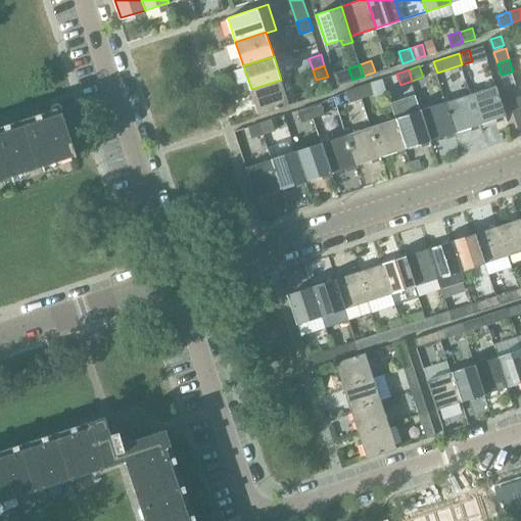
[(383,79),(359,86),(363,97),(386,90),(383,79)]
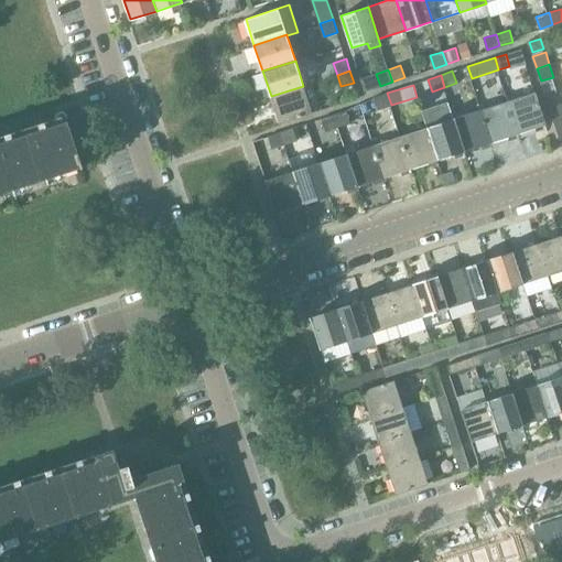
[(303,86),(271,96),(280,123),(312,112),(303,86)]
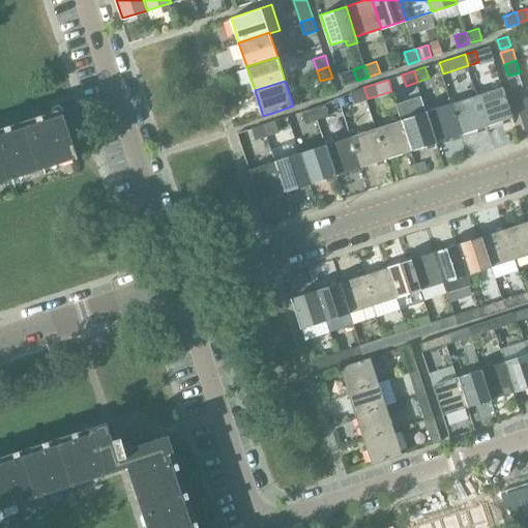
[(503,86),(477,94),(488,125),(512,117),(503,86)]
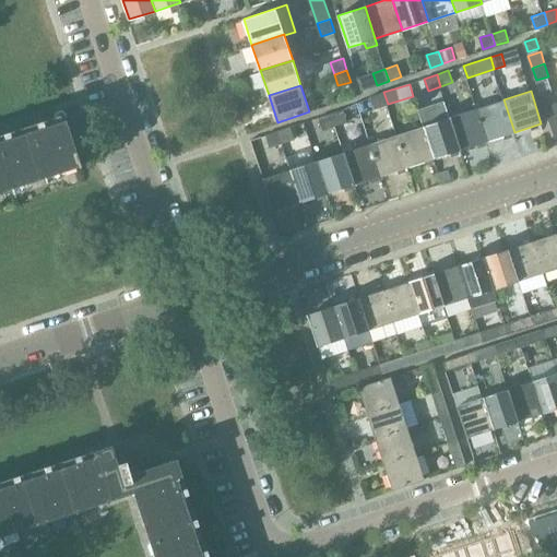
[(388,104),(383,92),(371,96),(375,108),(388,104)]
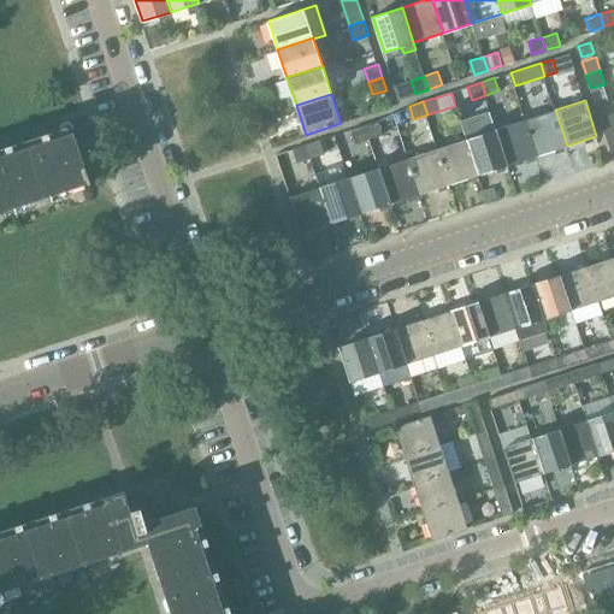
[(555,110),(526,119),(538,155),(567,146),(555,110)]
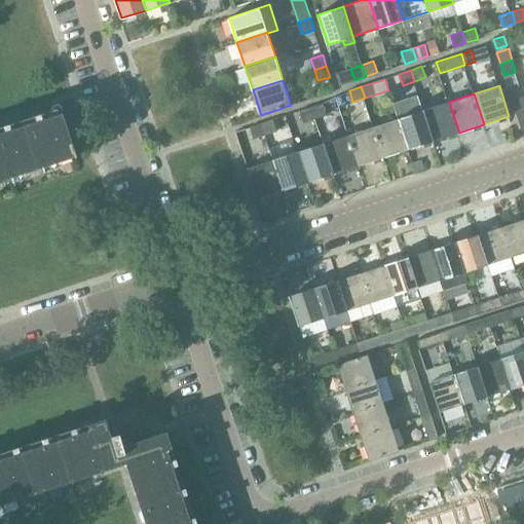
[(513,101),(517,112),(523,110),(523,97),(513,101)]
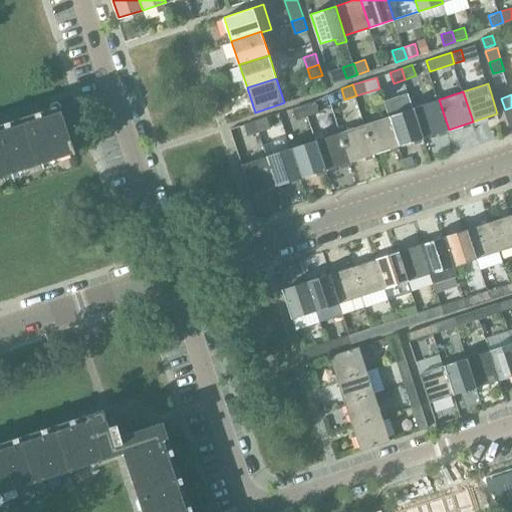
[(439,99),(414,107),(424,138),(449,130),(439,99)]
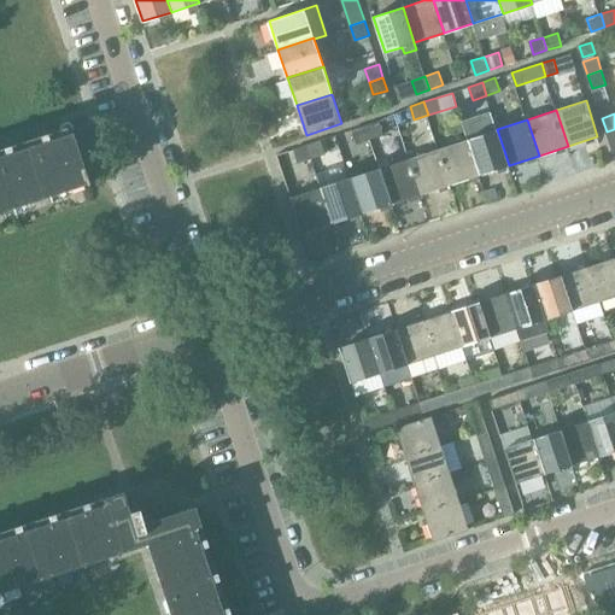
[(380,121),(365,126),(370,138),(384,133),(380,121)]
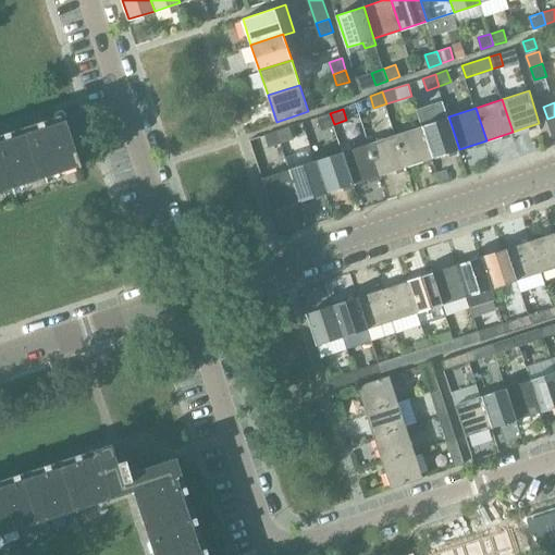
[(334,124),(330,113),(319,116),(322,127),(334,124)]
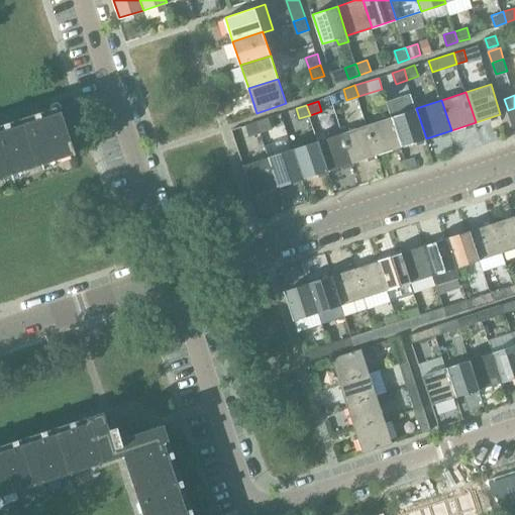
[(416,108),(392,116),(402,146),(426,138),(416,108)]
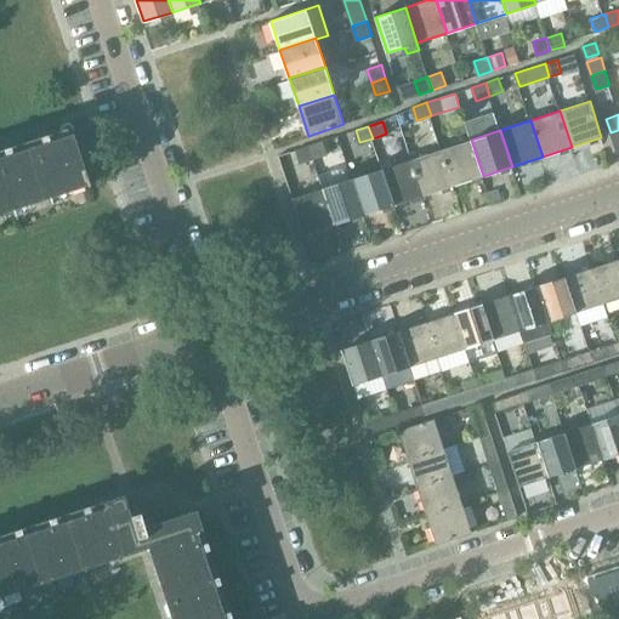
[(0,213),(87,185),(89,185),(90,185),(73,132),(0,157),(0,213)]
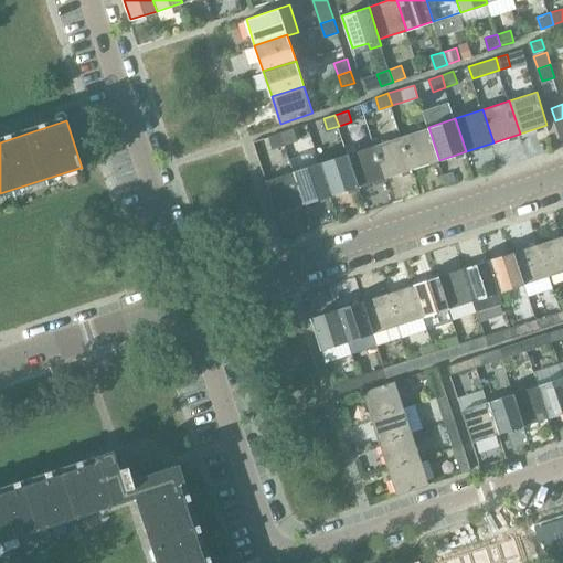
[(428,127),(402,136),(412,168),(439,160),(428,127)]
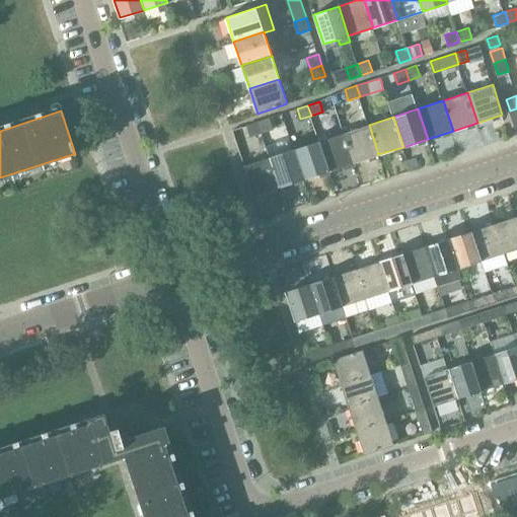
[(270,118),(257,121),(262,133),(274,129),(270,118)]
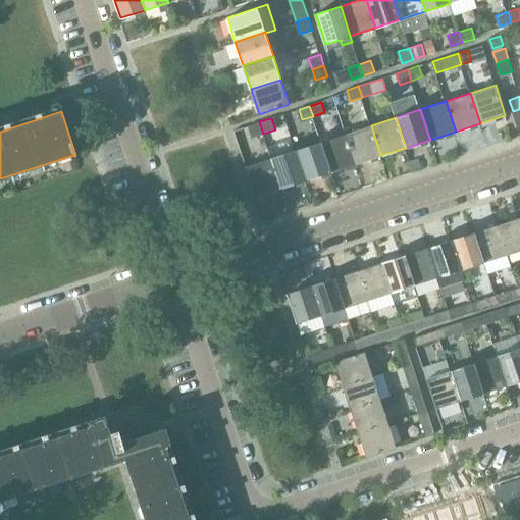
[(263,134),(259,121),(248,125),(252,137),(263,134)]
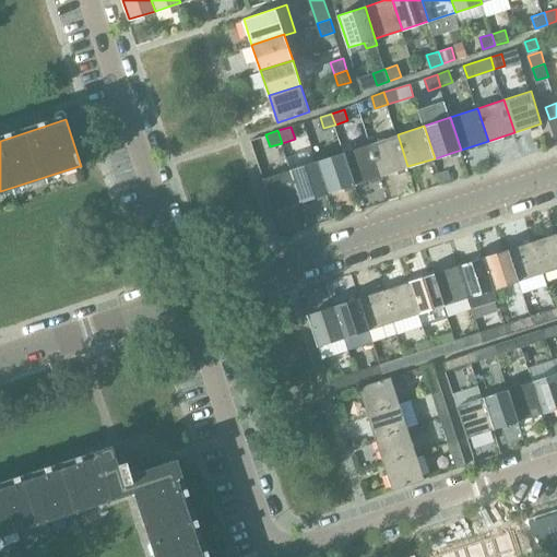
[(398,134),(370,143),(381,175),(407,166),(398,134)]
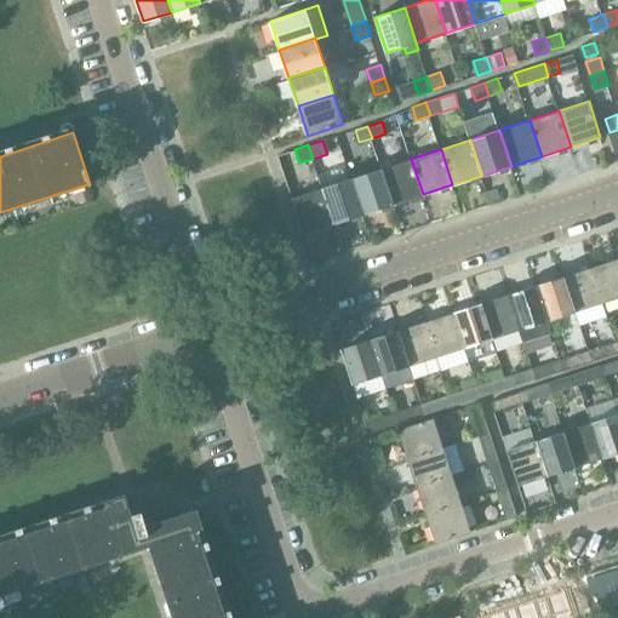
[(411,159),(382,169),(393,204),(423,194),(411,159)]
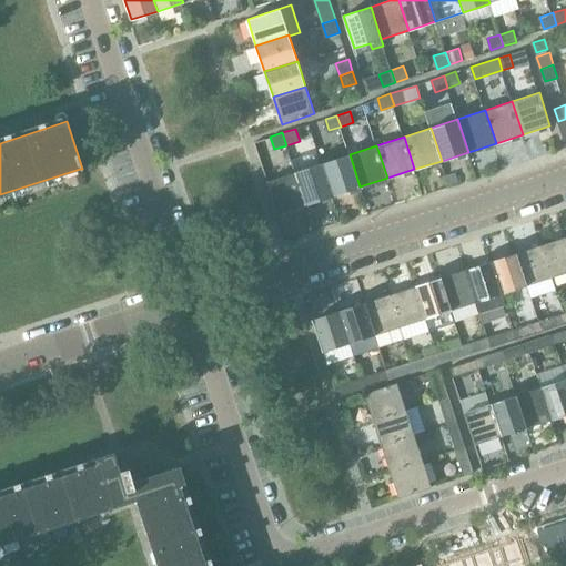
[(350,154),(322,163),(333,195),(360,187),(350,154)]
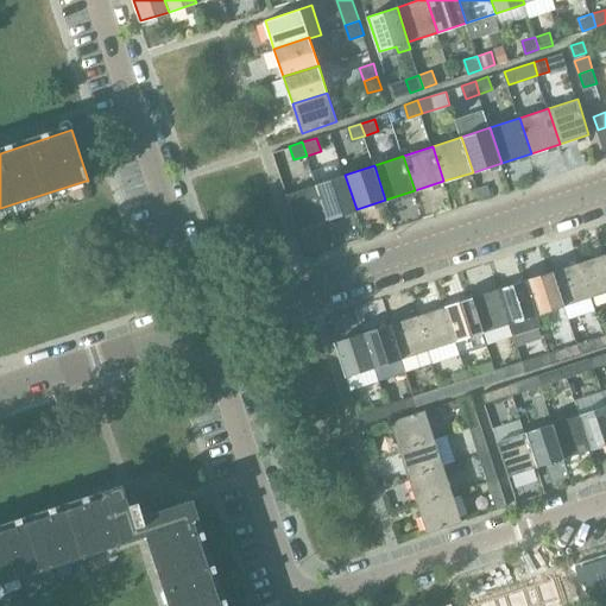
[(345,175),(316,184),(327,219),(357,209),(345,175)]
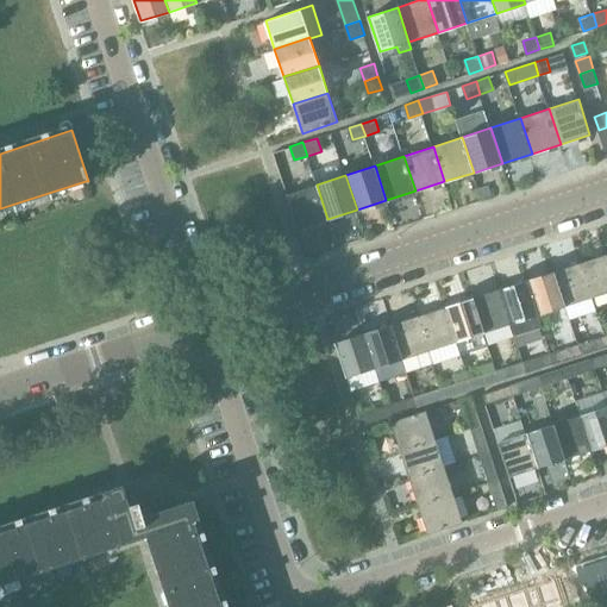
[(327,219),(317,185),(287,194),(299,229),(327,219)]
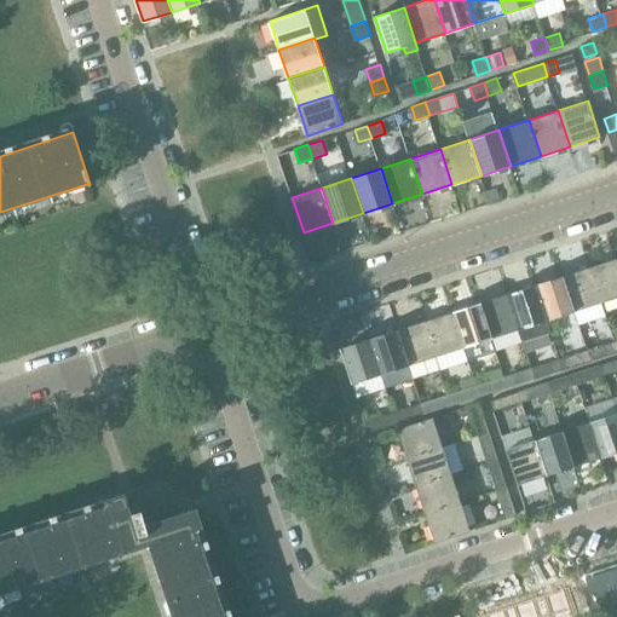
[(616,258),(592,266),(603,301),(616,297),(616,258)]
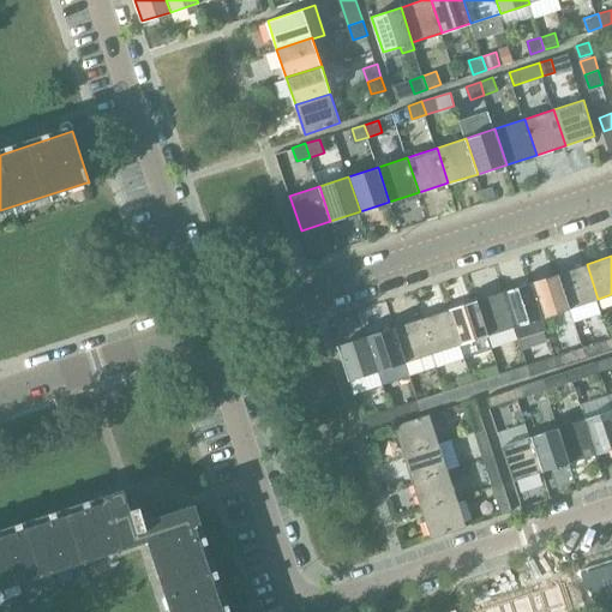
[(587,264),(559,274),(570,307),(598,299),(587,264)]
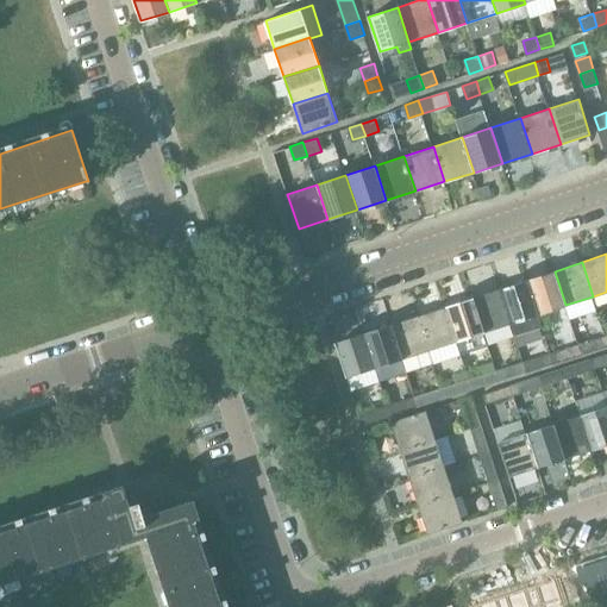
[(555,271),(527,280),(538,314),(565,305),(555,271)]
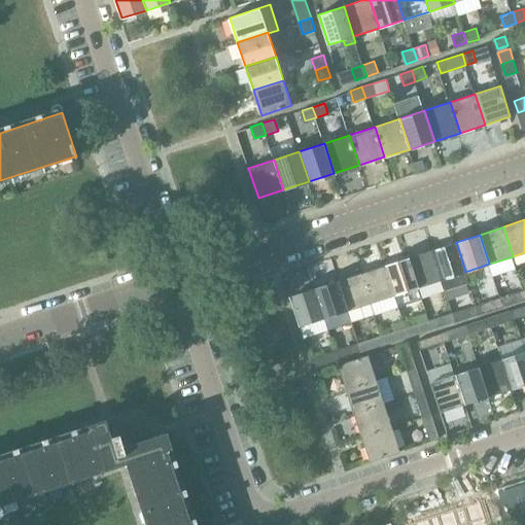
[(456,242),(432,250),(442,279),(457,275),(459,282),(467,280),(465,272),(456,242)]
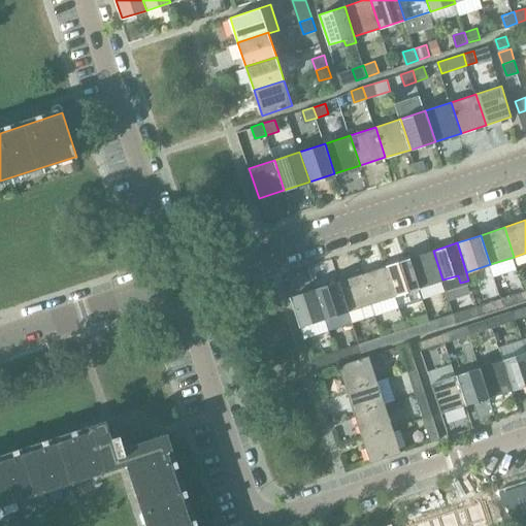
[(433,251),(409,258),(419,288),(442,280),(433,251)]
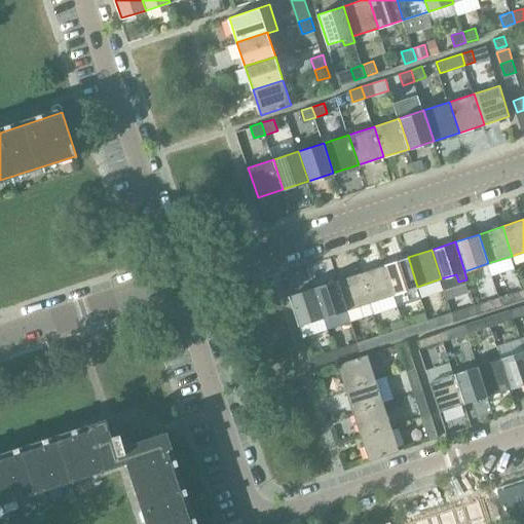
[(408,257),(384,265),(394,294),(417,287),(408,257)]
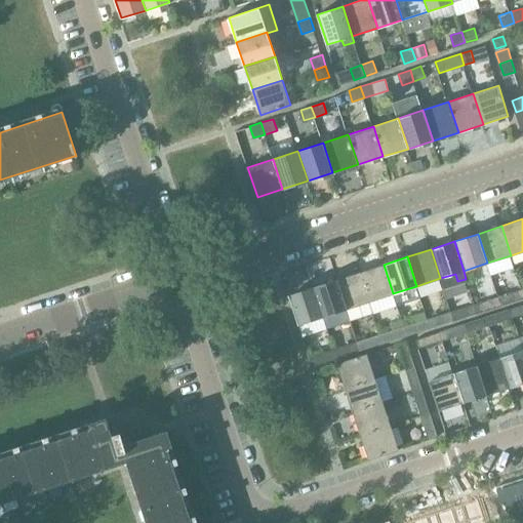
[(384,265),(360,272),(369,302),(393,293),(384,265)]
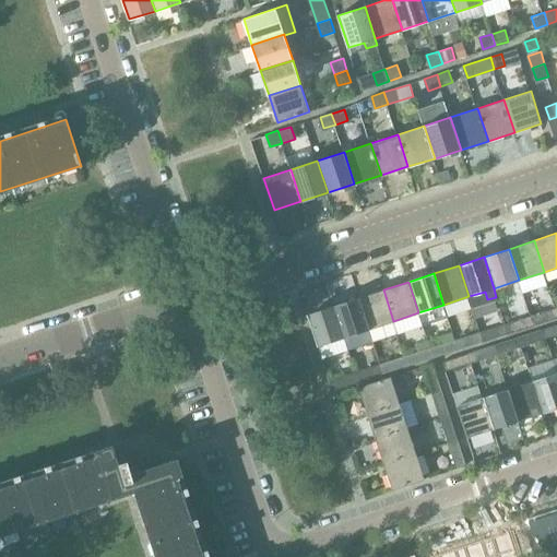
[(383,289),(358,298),(368,329),(393,321),(383,289)]
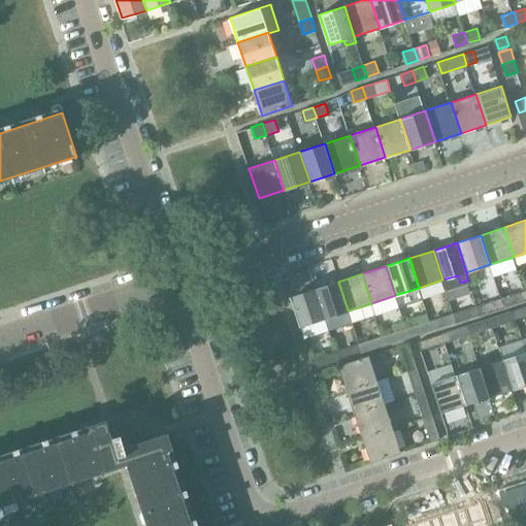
[(338,282),(315,289),(324,319),(348,310),(338,282)]
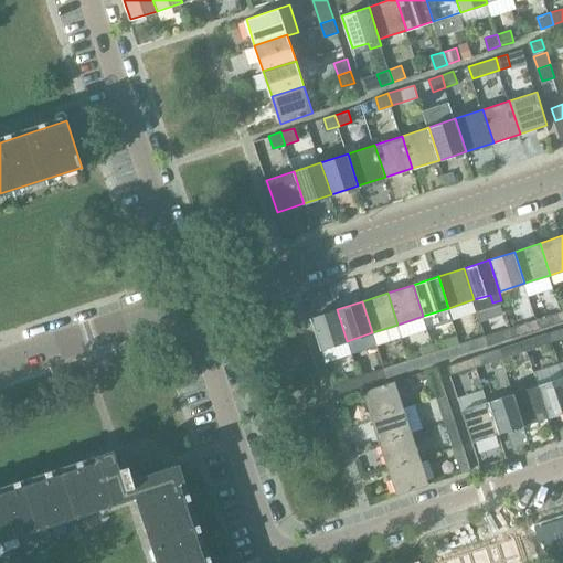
[(527,321),(511,327),(514,336),(540,328),(537,318),(533,308),(523,311),(527,321)]
